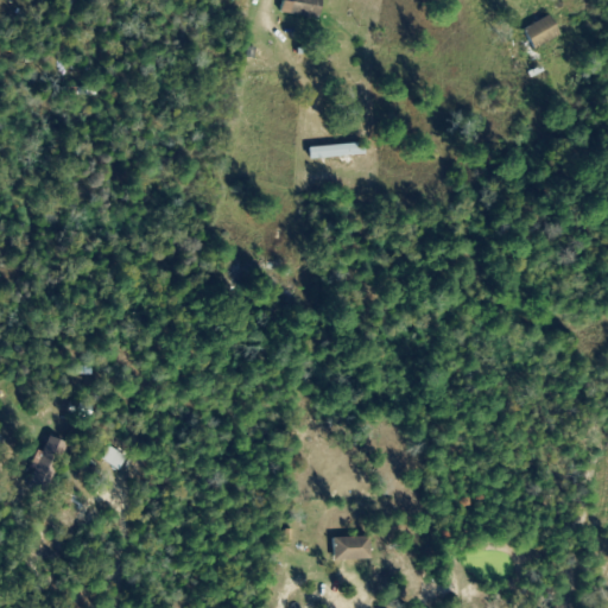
[(282,1),(279,12),(316,20),(320,0),(287,0),(287,2),(282,1)]
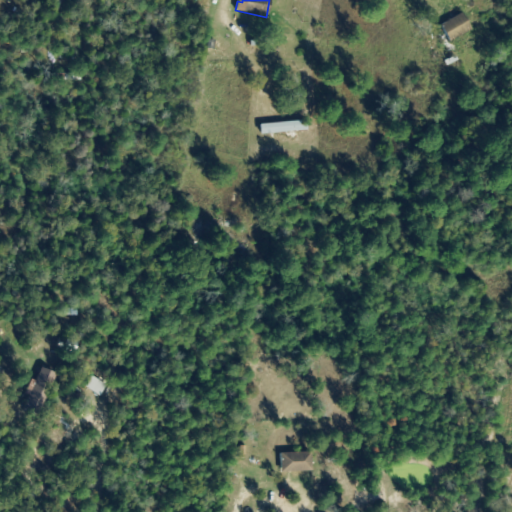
[(448,41),(469,30),(460,13),(439,25),(448,41)]
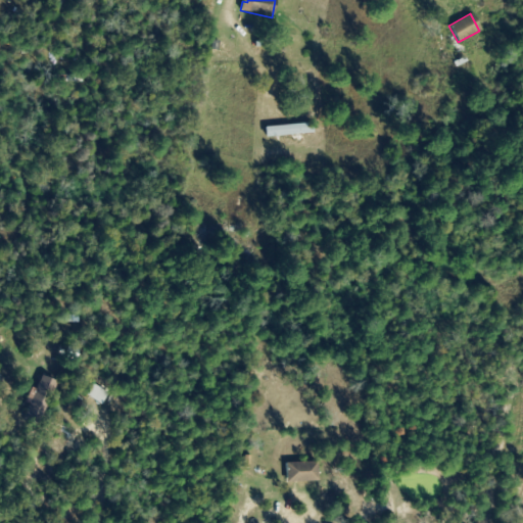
[(234,43),(221,42),(220,55),(233,56),(234,43)]
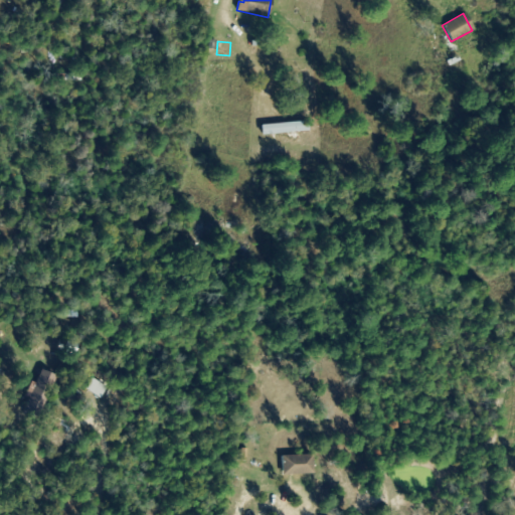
[(307,133),(307,123),(260,124),(260,134),(307,133)]
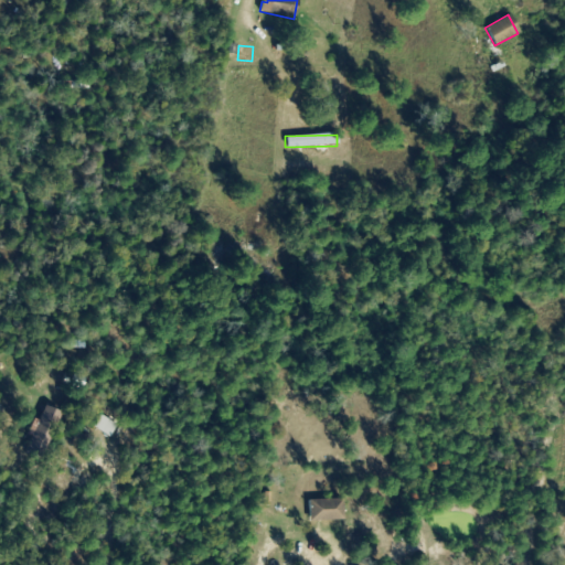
[(76,387),(81,377),(65,372),(62,382),(76,387)]
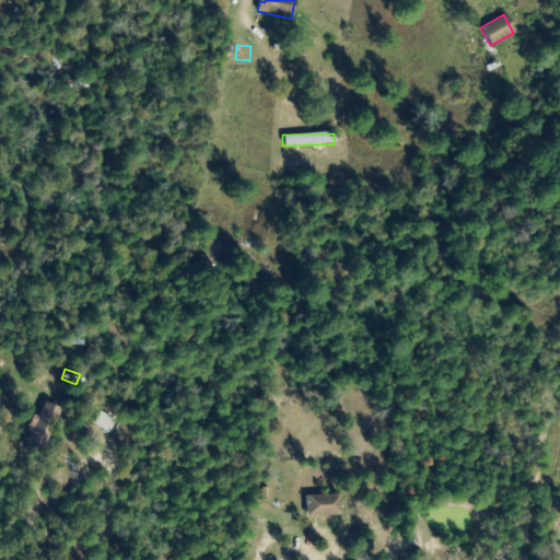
[(26,448),(44,453),(53,422),(36,417),(26,448)]
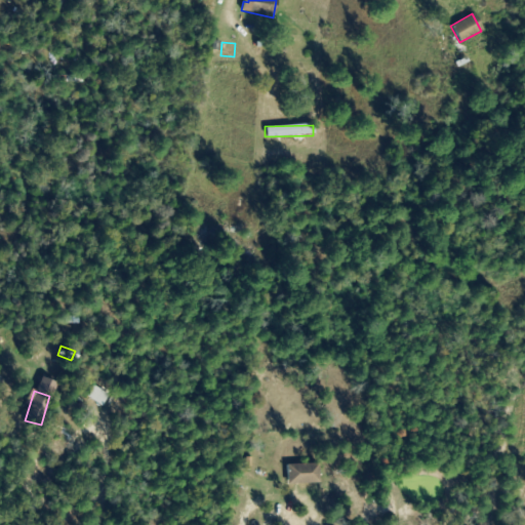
[(286,465),(286,484),(317,484),(317,465),(286,465)]
